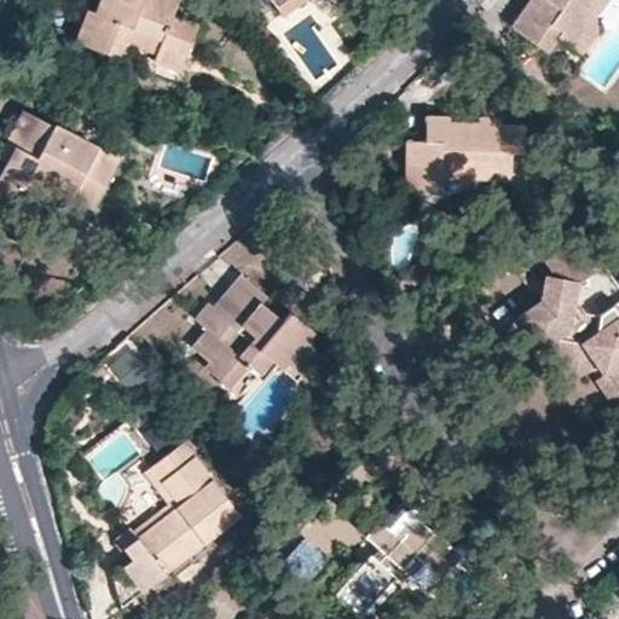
[(77,42),(120,58),(133,27),(163,39),(155,59),(180,70),(198,25),(174,16),(180,0),(102,0),(97,12),(91,11),(77,42)]
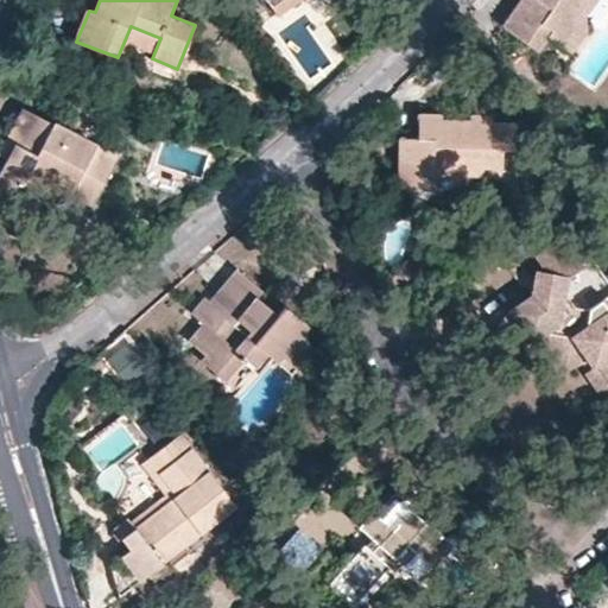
[(266,0),(277,14),(297,0),(266,0)]
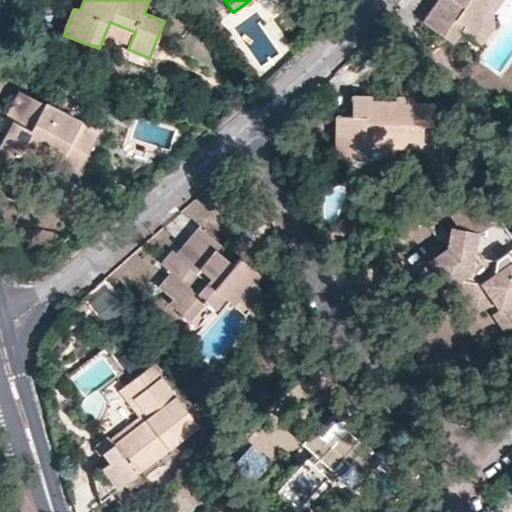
[(482,27),(480,14),(489,0),(442,0),(425,25),(453,46),(462,32),(474,40),(482,27)]
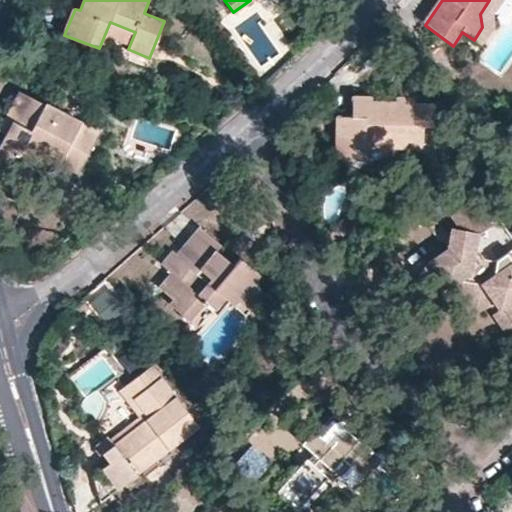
[(502,0),(489,0),(480,14),(482,27),(474,40),(481,46),(493,30),(491,17),(502,0)]
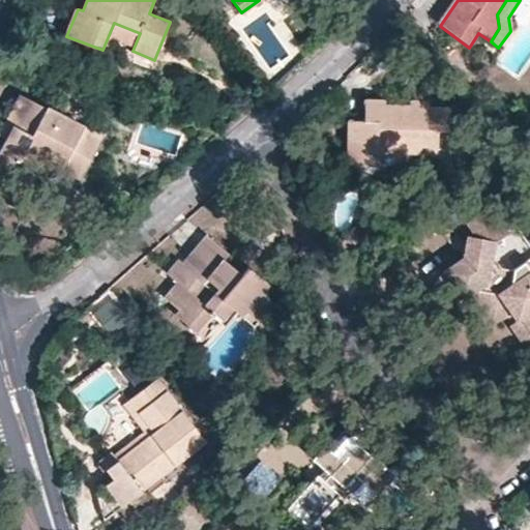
[(0,150),(0,181),(25,196),(45,157),(82,177),(104,137),(32,99),(19,127),(13,124),(6,138),(0,150)]
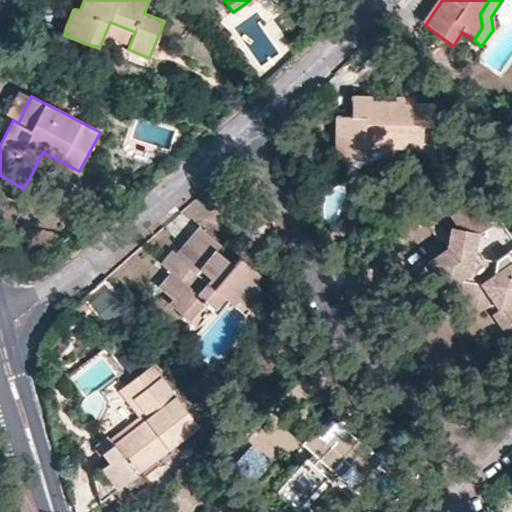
[(361,164),(361,151),(418,149),(418,129),(428,129),(427,108),(408,109),(407,101),(393,101),(393,107),(384,108),(384,115),(374,115),(374,108),(366,108),(366,103),(348,103),(348,122),(333,122),(335,165),(361,164)]
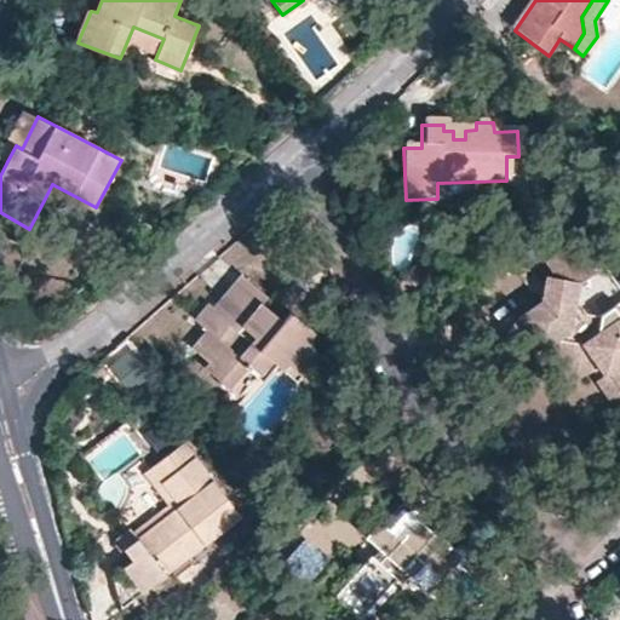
[(619,303),(601,316),(586,314),(577,297),(580,283),(601,269),(580,239),(547,260),(556,274),(556,277),(545,277),(541,300),(517,316),(539,350),(558,338),(583,338),(596,357),(604,367),(608,366),(619,384),(619,303)]
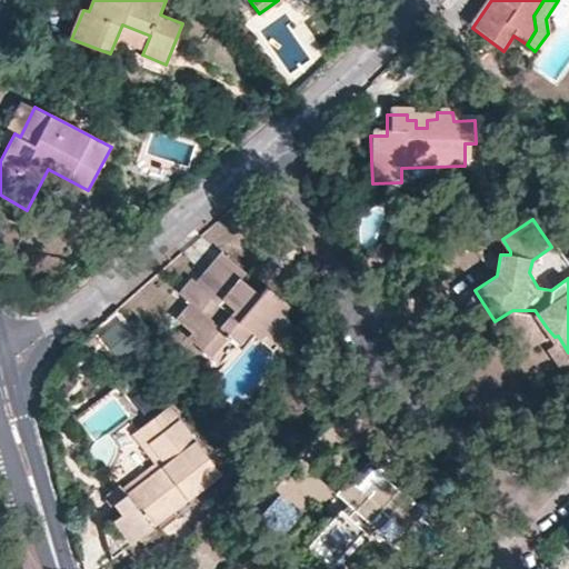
[(227,336),(237,343),(250,330),(255,333),(260,338),(263,333),(278,343),(295,325),(286,318),(281,312),(289,305),(267,286),(260,293),(241,277),(247,272),(222,252),(197,281),(192,278),(179,293),(191,302),(177,319),(192,332),(189,337),(210,355),(227,336)]
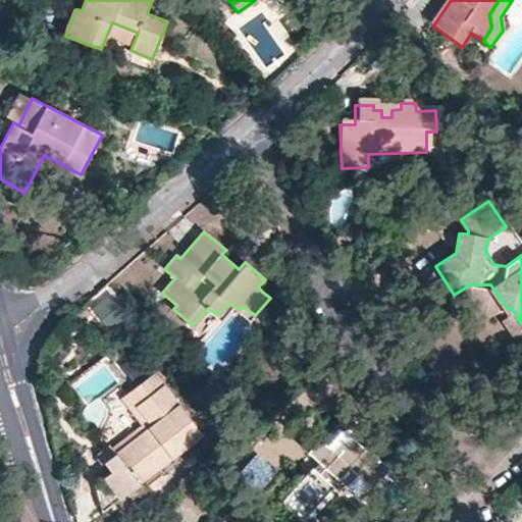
[(450,298),(462,310),(493,305),(502,301),(490,284),(470,284),(454,295),(450,298)]
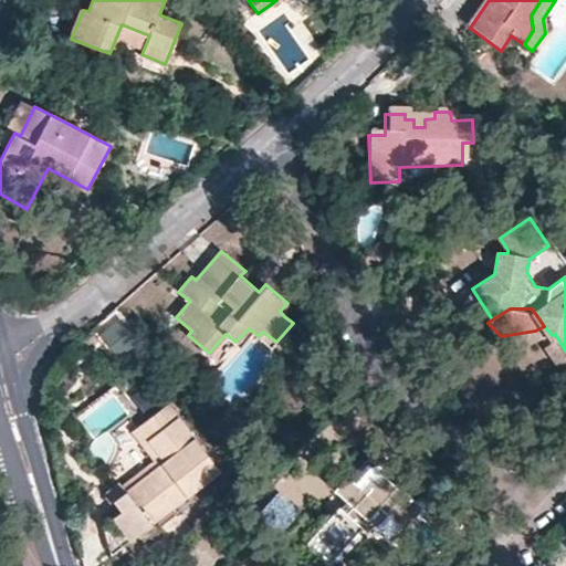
[(552,335),(543,341),(565,376),(565,350),(555,334),(552,335)]
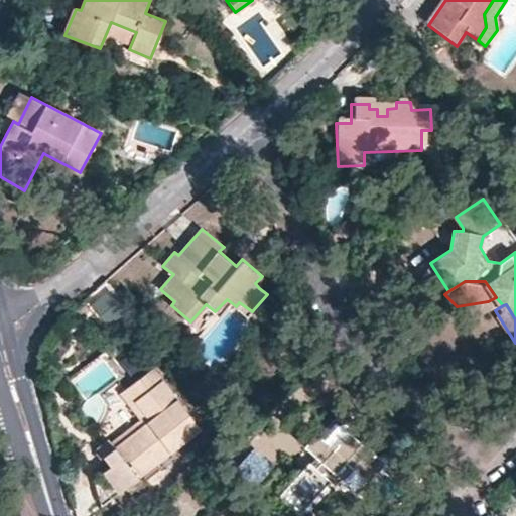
[(130,385),(125,388),(151,420),(115,447),(139,477),(202,429),(153,367),(130,385)]
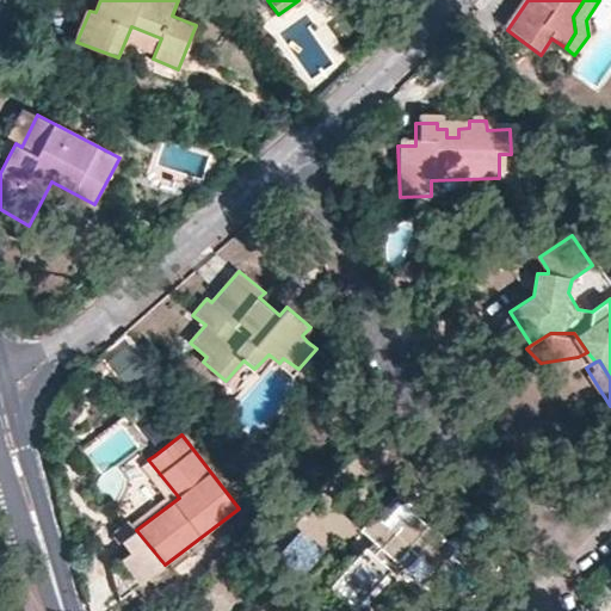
[(360,525),(376,539),(369,547),(366,545),(332,584),(355,605),(360,600),(366,594),(371,588),(378,582),(383,578),(388,572),(399,561),(407,568),(413,574),(417,578),(421,584),(438,566),(451,553),(456,545),(451,541),(438,528),(436,530),(415,510),(425,500),(407,483),(378,512),(376,510),(360,525)]
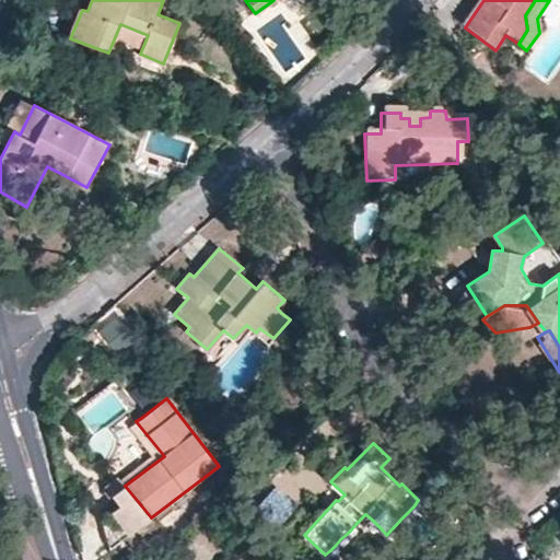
[(273,486),(261,501),(286,518),(298,502),(273,486)]
